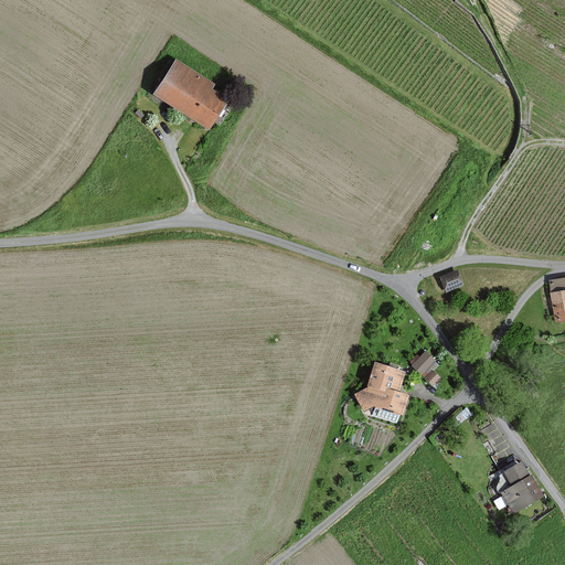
[(214,85),(174,61),(155,94),(209,127),(225,100),(210,92),(214,85)]
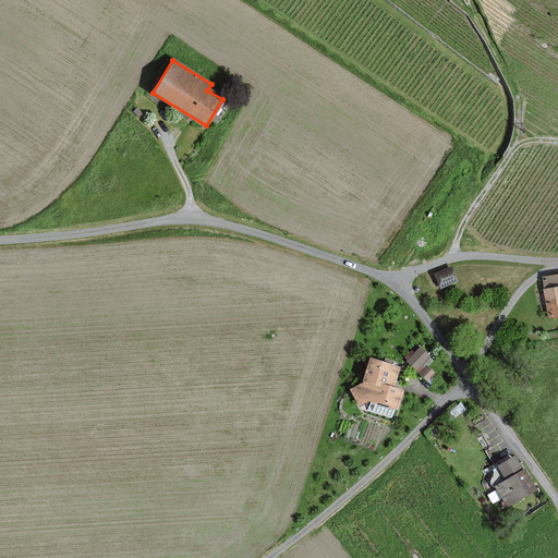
[(458,281),(452,269),(436,276),(440,288),(458,281)]
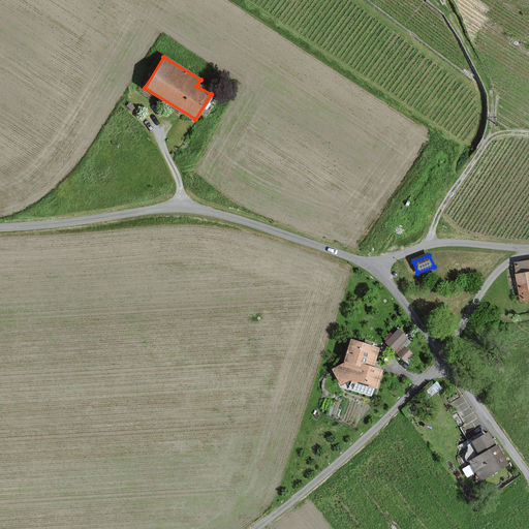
[(528,260),(515,263),(522,300),(528,299),(528,260)]
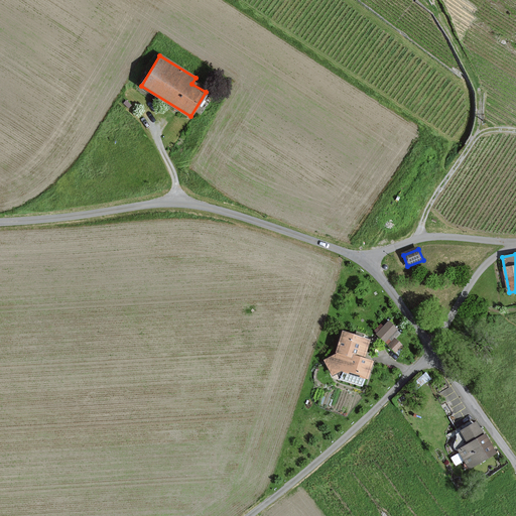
[(396,331),(387,323),(375,335),(384,343),(396,331)]
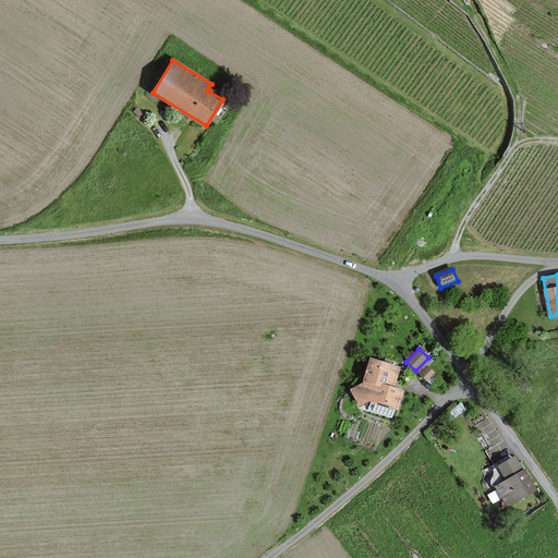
[(356,405),(368,401),(396,410),(401,390),(392,388),(399,368),(368,359),(361,384),(349,389),(356,405)]
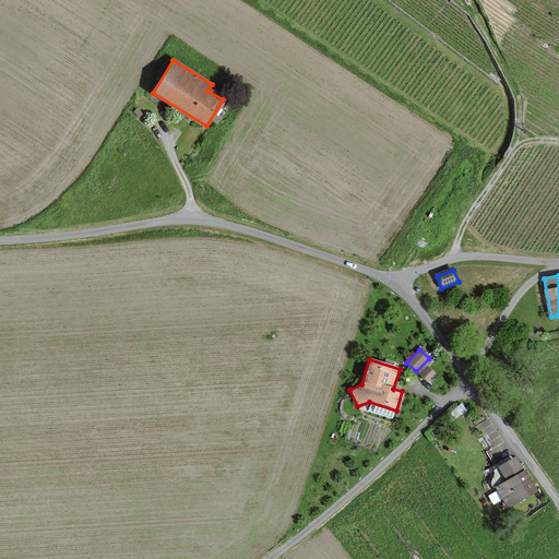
[(433,376),(426,368),(419,376),(427,383),(433,376)]
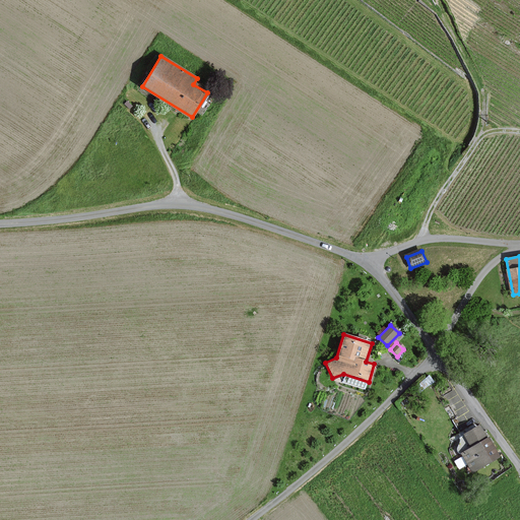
[(471,473),(498,457),(485,439),(483,440),(476,428),(463,436),(471,447),(460,455),(471,473)]
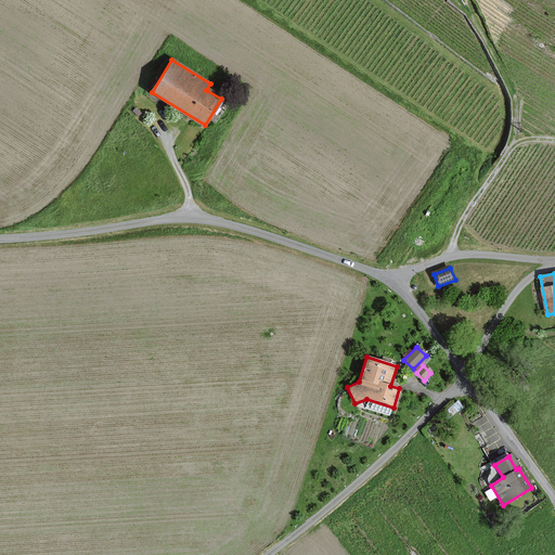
All buildings are outlined.
